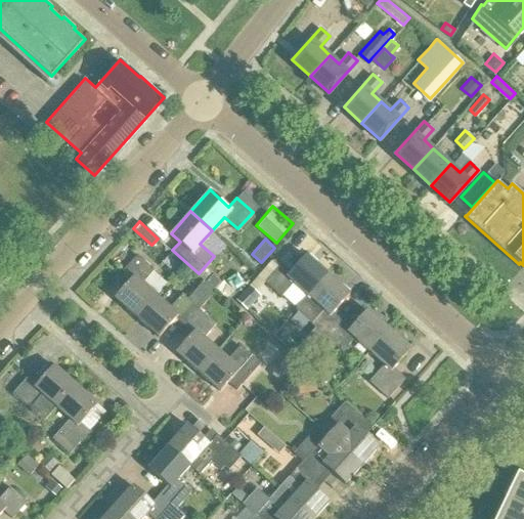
[(132,277),(115,296),(137,315),(156,294),(142,282),(155,268),(137,253),(123,269),(132,277)]
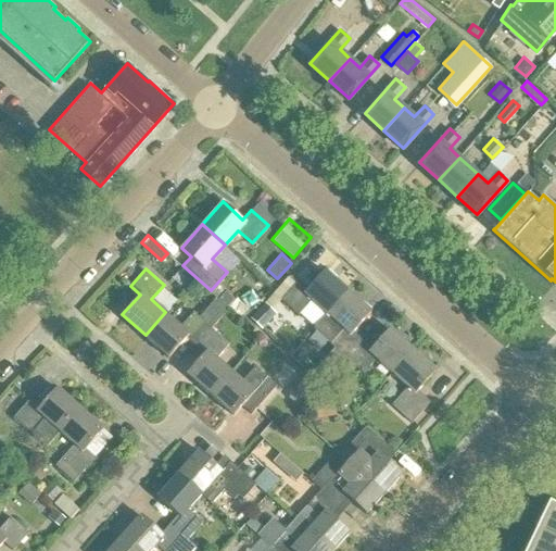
[(327,313),(348,289),(325,268),(306,289),(297,280),(281,298),(298,313),(300,311),(315,326),(327,313)]
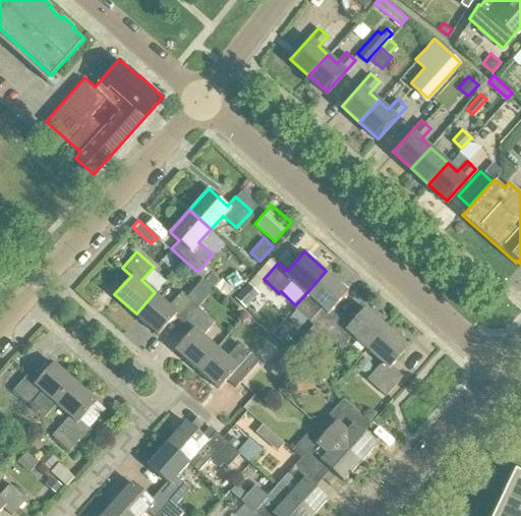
[(212,271),(206,278),(214,285),(220,279),(212,271)]
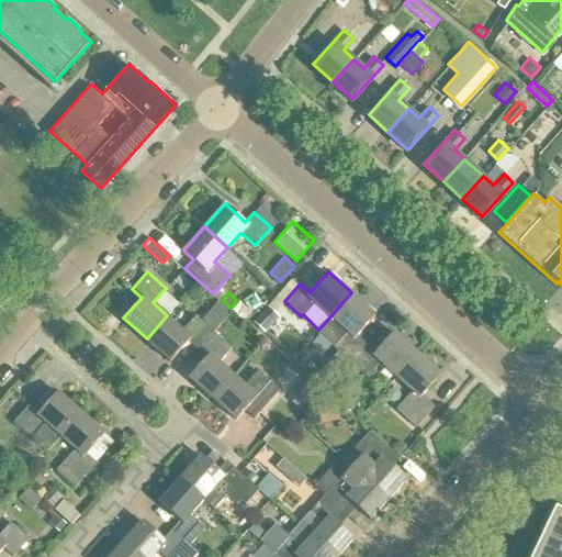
[(334,345),(350,360),(366,343),(357,334),(375,313),(351,292),(330,316),(347,331),(334,345)]
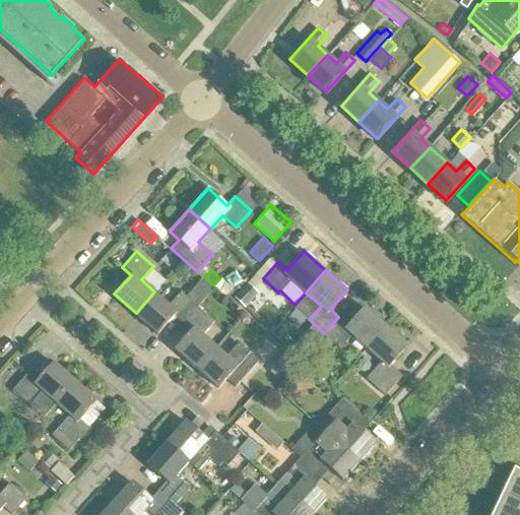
[(154,292),(136,313),(157,332),(174,313),(183,321),(197,305),(214,286),(202,276),(186,295),(181,291),(169,304),(154,292)]
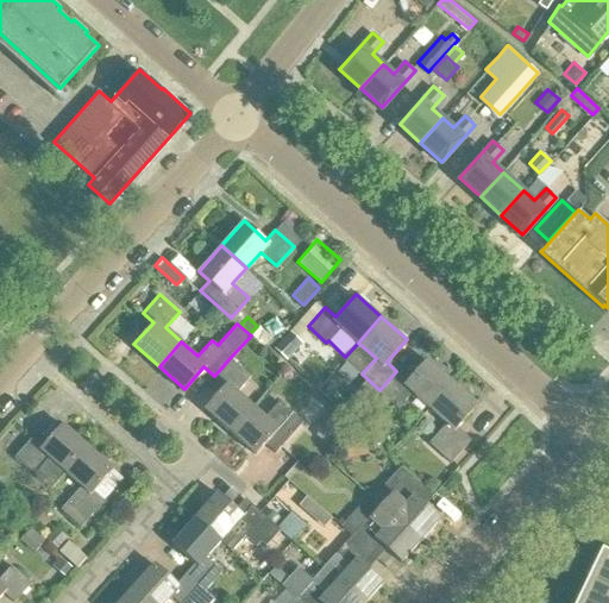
[(274,346),(287,358),(302,340),(290,328),(274,346)]
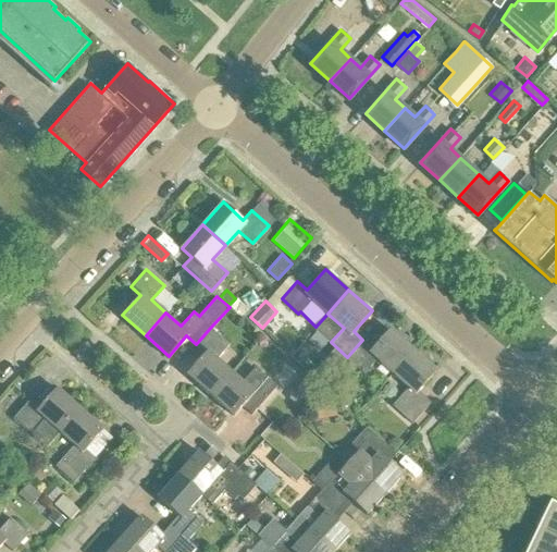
[(206,353),(187,372),(210,393),(231,370),(217,357),(230,343),(211,327),(196,344),(206,353)]
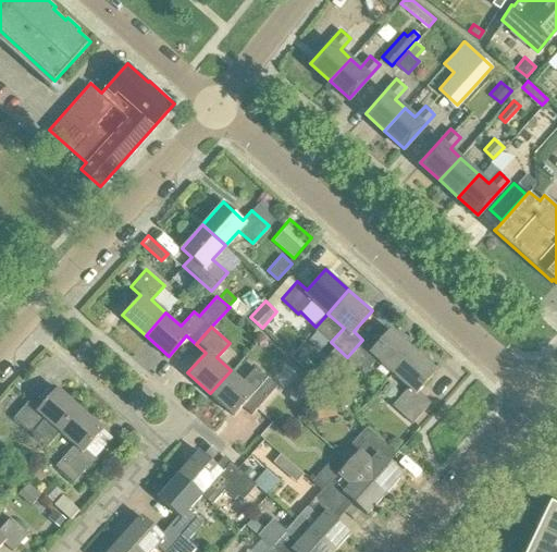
[(378,357),(393,372),(413,348),(391,328),(372,348),(362,340),(347,357),(364,372),(378,357)]
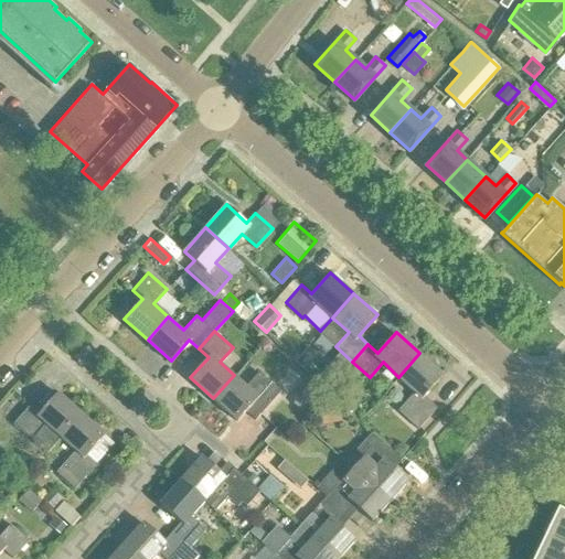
[(419,353),(398,377),(415,391),(398,409),(418,428),(438,407),(425,395),(444,374),(419,353)]
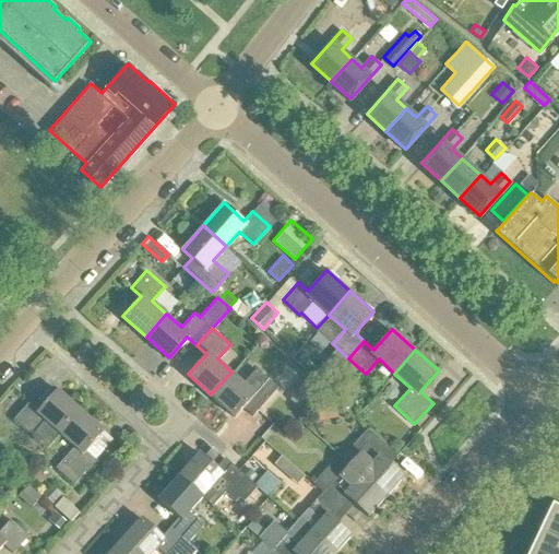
[(232,372),(211,395),(235,415),(244,405),(253,414),(277,386),(259,370),(257,367),(244,381),(232,372)]
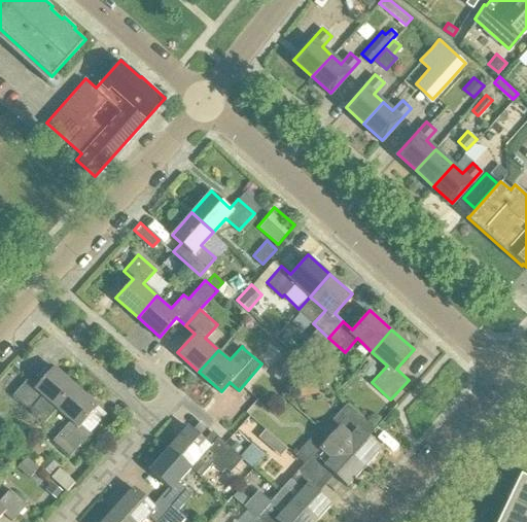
[(274,375),(287,386),(295,377),(293,375),(302,366),(289,354),(281,364),(282,366),(274,375)]
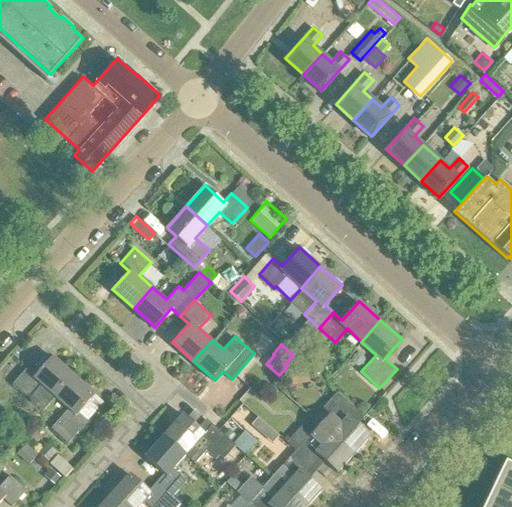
[(43,409),(55,395),(74,374),(52,355),(36,374),(27,366),(13,382),(43,409)]
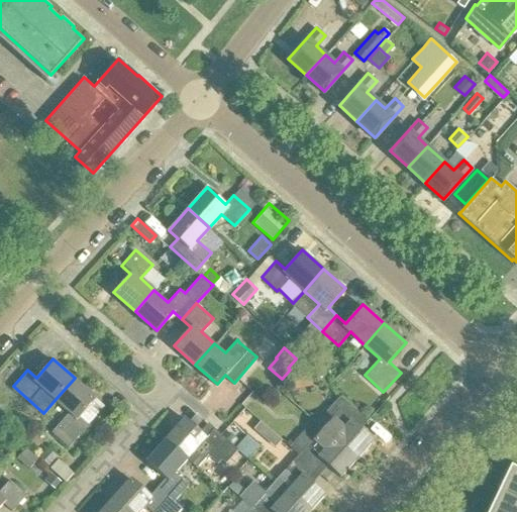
[(287,374),(292,378),(293,388),(311,385),(309,376),(313,372),(300,360),(287,374)]
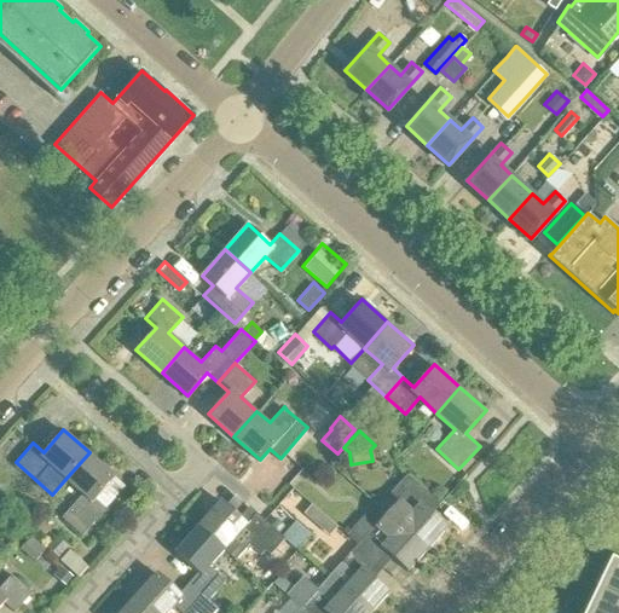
[(90,452),(67,478),(82,492),(62,516),(82,535),(105,508),(94,498),(115,475),(90,452)]
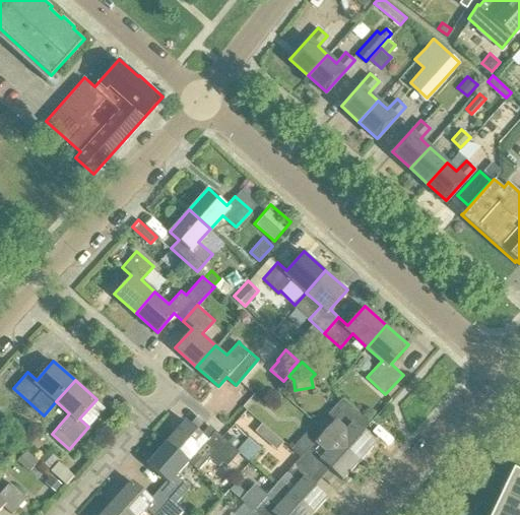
[(335,420),(326,431),(359,460),(375,442),(358,427),(366,417),(342,397),(328,413),(335,420)]
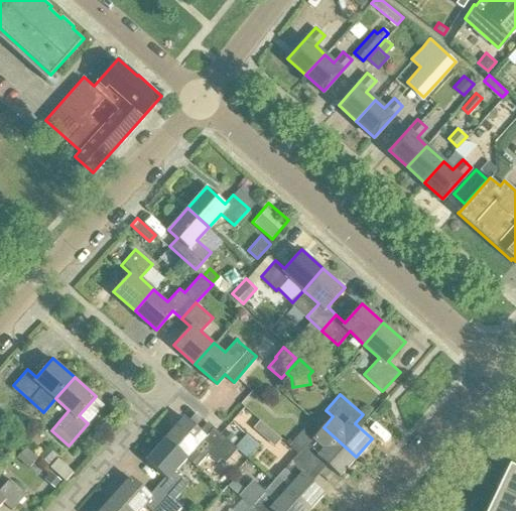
[(184,416),(165,437),(186,457),(197,466),(208,453),(218,461),(221,457),(226,461),(238,448),(208,421),(200,429),(184,416)]
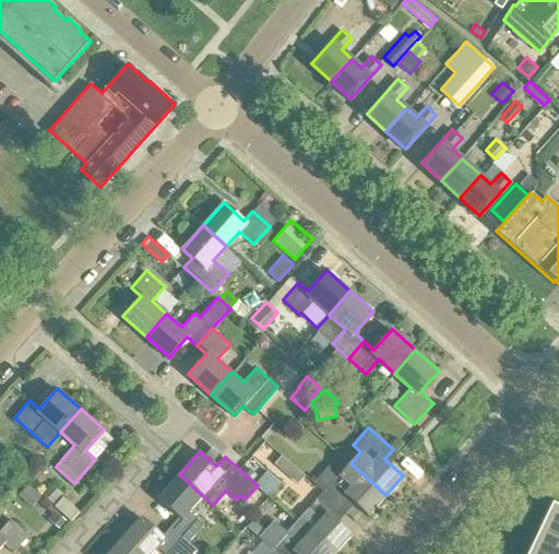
[(293,463),(281,454),(274,462),(286,472),(293,463)]
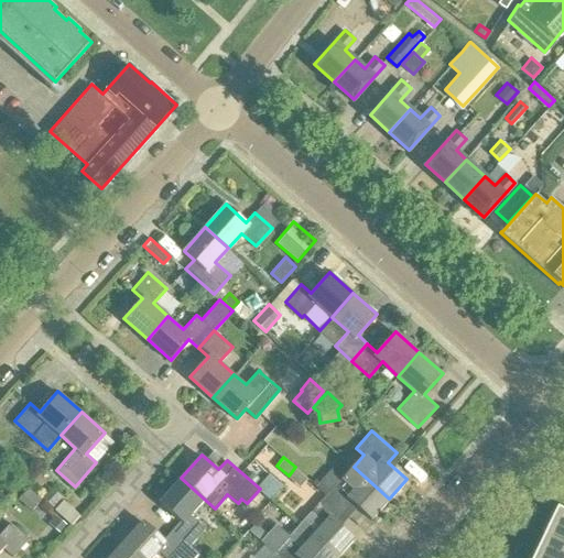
[(326,493),(326,494),(344,511),(353,501),(371,518),(389,499),(354,467),(343,478),(332,468),(316,484),(326,493)]
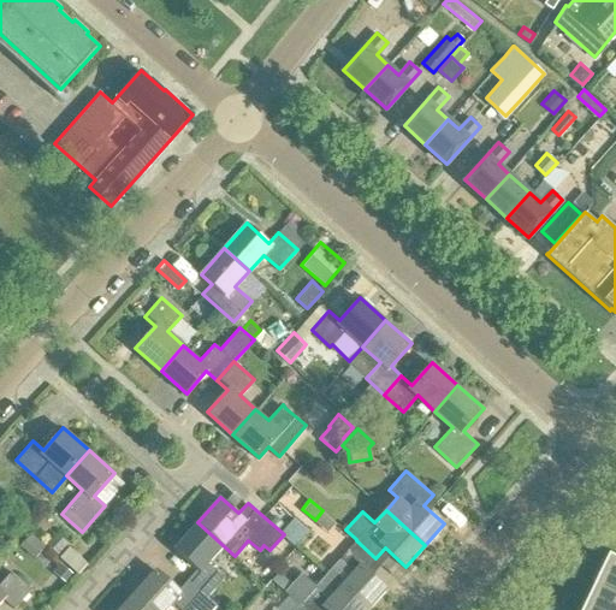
[(197,522),(175,548),(197,568),(190,575),(188,579),(207,596),(209,593),(225,575),(208,562),(223,545),(197,522)]
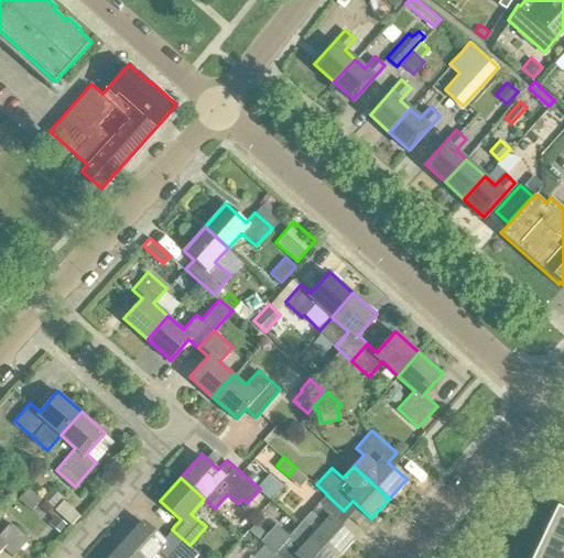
[(43,495),(52,505),(62,496),(52,487),(43,495)]
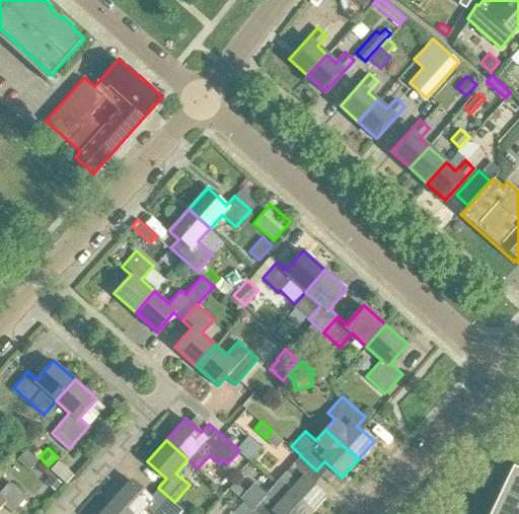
[(300,455),(276,482),(310,513),(326,495),(309,479),(316,470),(300,455)]
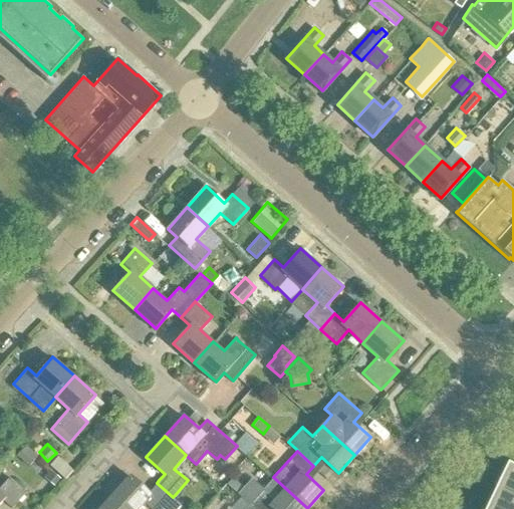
[(513,508),(513,468),(510,466),(490,508),(513,508)]
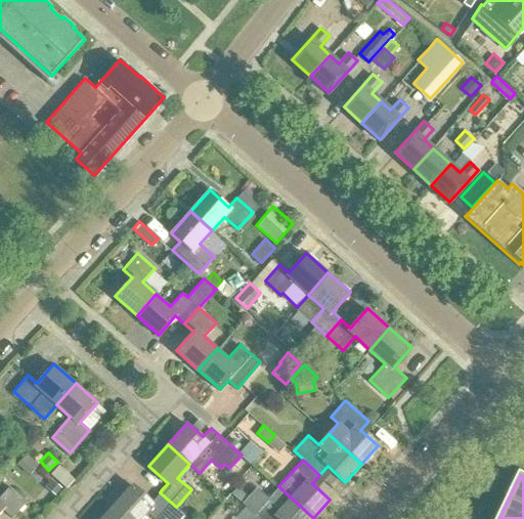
[(44,484),(55,494),(62,486),(51,477),(44,484)]
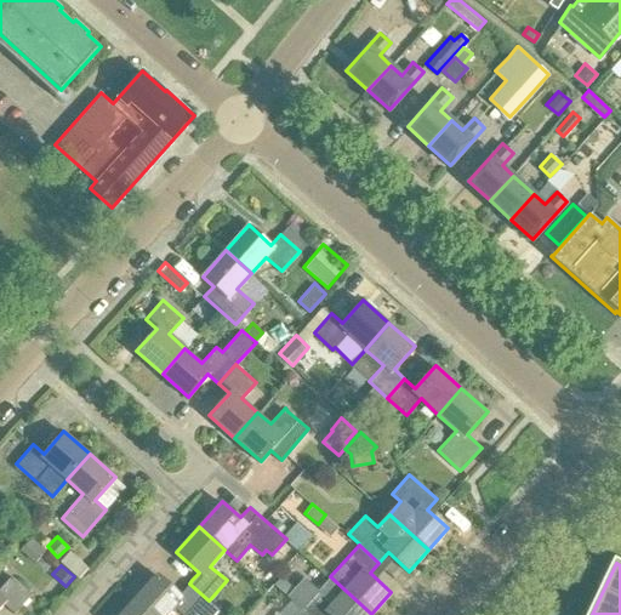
[(158,574),(135,599),(152,614),(165,614),(175,605),(184,614),(212,614),(218,609),(209,601),(189,584),(181,593),(158,574)]
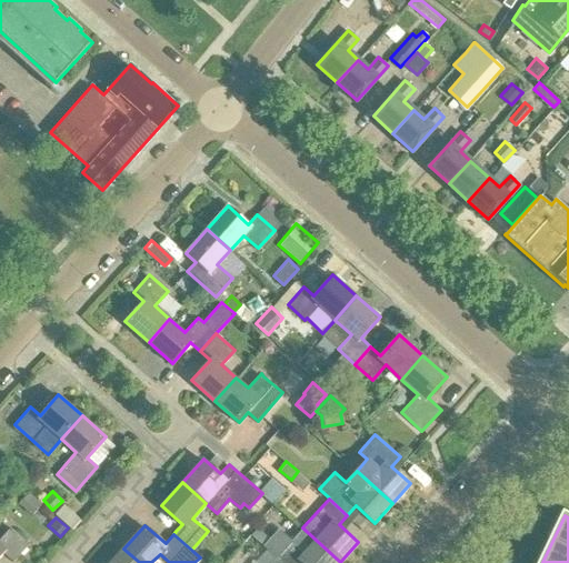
[(0,555),(3,552),(13,561),(29,542),(11,526),(0,538),(0,555)]
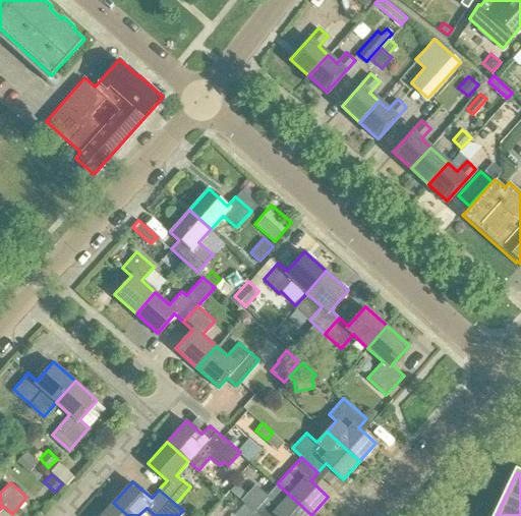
[(253,510),(252,510),(258,515),(309,515),(311,515),(277,483),(268,494),(255,483),(241,499),(253,510)]
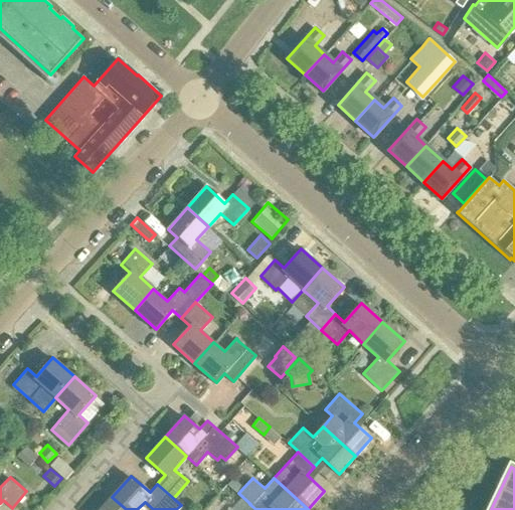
[(126,509),(112,497),(100,509),(126,509)]
